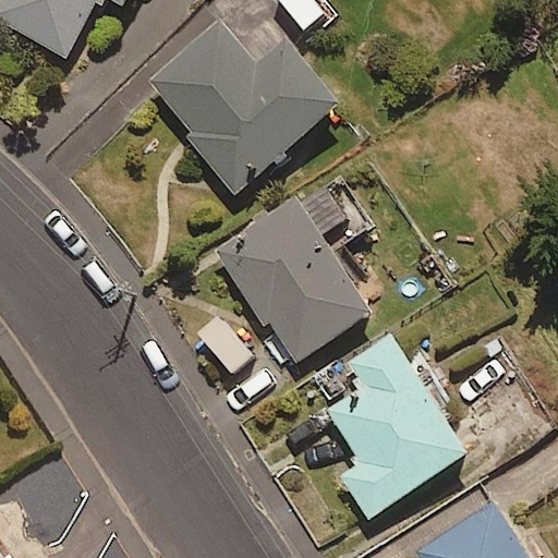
[(0,0),(0,22),(67,57),(95,0),(109,0),(122,7),(125,0),(0,0)]
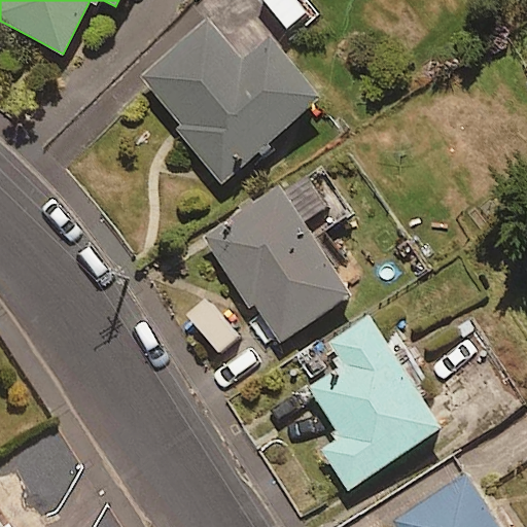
[(311,6),(305,0),(202,0),(191,9),(204,24),(143,76),(184,124),(178,130),(222,181),(323,95),(274,38),(311,6)]
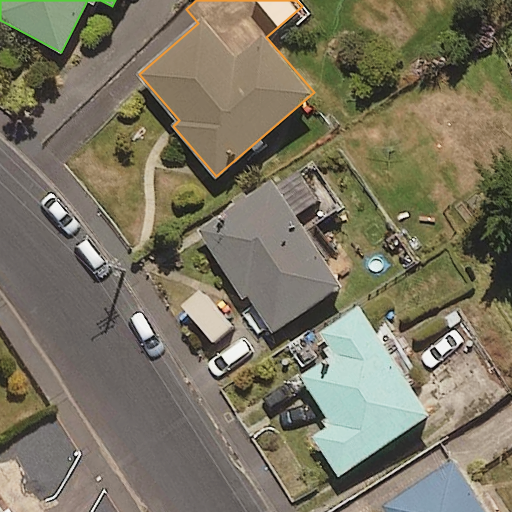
[(344,206),(305,154),(199,232),(273,333),(342,282),(306,234),(344,206)]
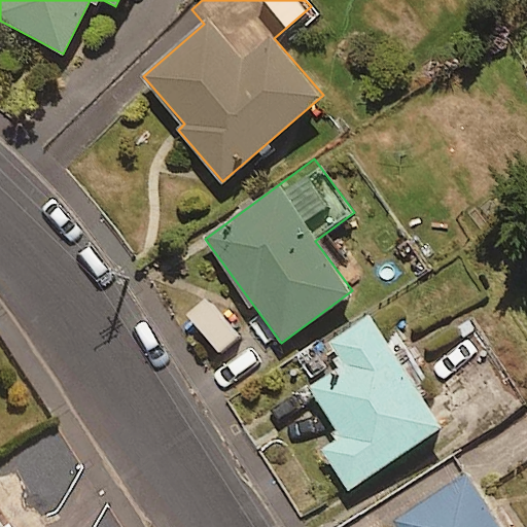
[(442,426),(369,315),(321,345),(337,370),(309,387),(339,433),(321,445),(349,487),(442,426)]
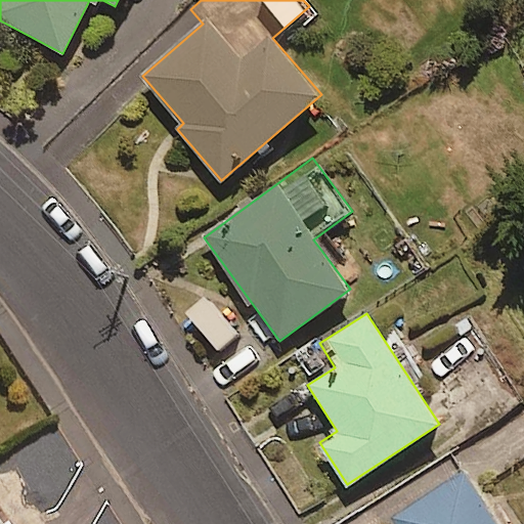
[(497,523),(469,471),(389,515),(394,523),(497,523)]
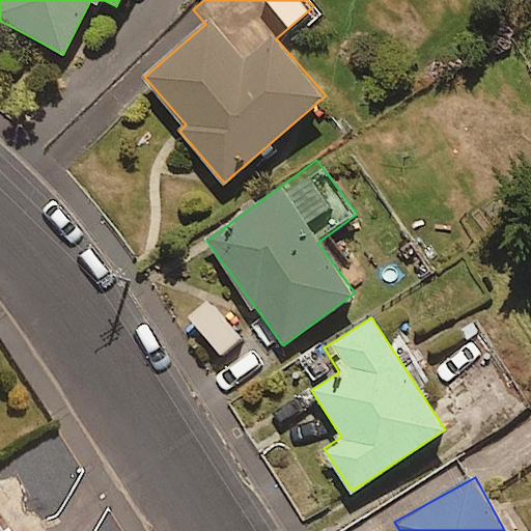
All buildings are outlined.
